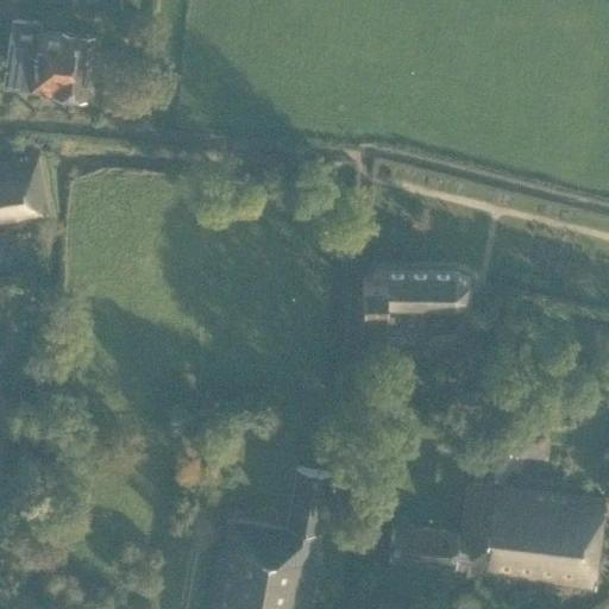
[(85,95),(94,32),(62,29),(62,30),(39,27),(41,18),(13,14),(5,82),(29,86),(29,87),(54,89),(52,90),(85,95)]
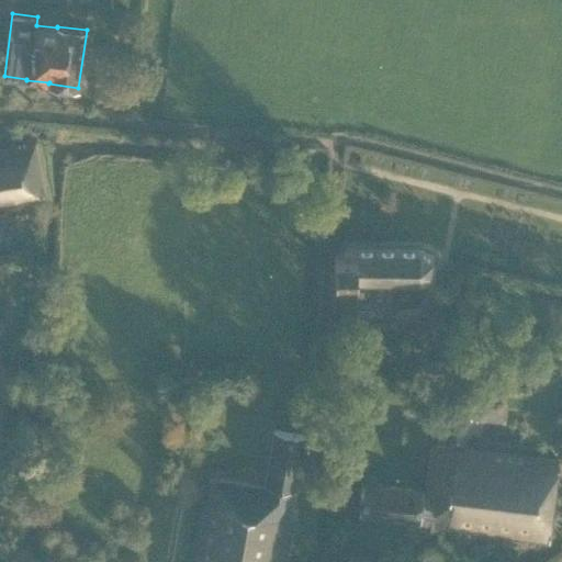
[(335,251),(335,272),(355,273),(355,277),(419,278),(433,270),(433,256),(419,248),(355,248),(355,251),(335,251)]
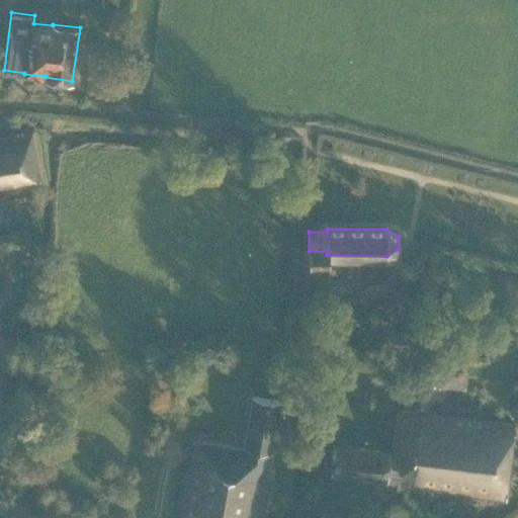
[(205,358),(203,369),(217,370),(219,360),(205,358)]
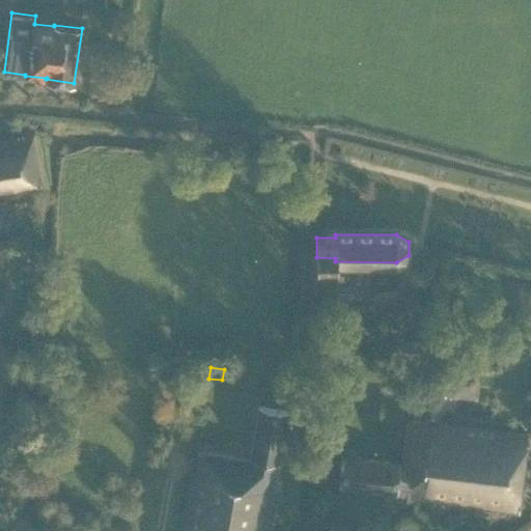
[(274,487),(279,459),(280,458),(284,456),(286,447),(283,443),(288,411),(258,404),(249,457),(194,447),(178,530),(269,530),(277,487),(274,487)]
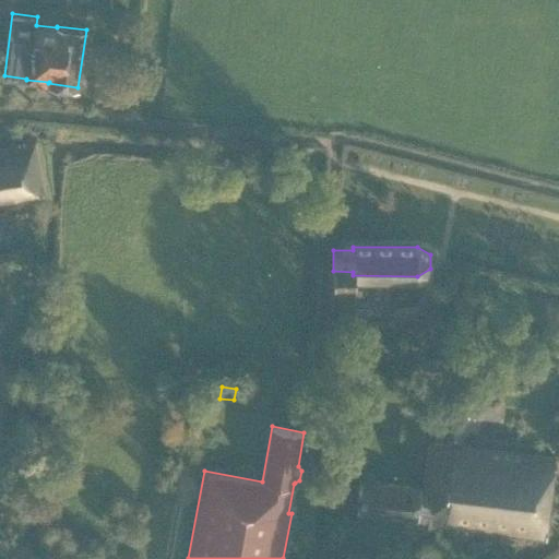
[(427,440),(423,486),(431,487),(428,518),(428,524),(546,538),(556,456),(427,440)]
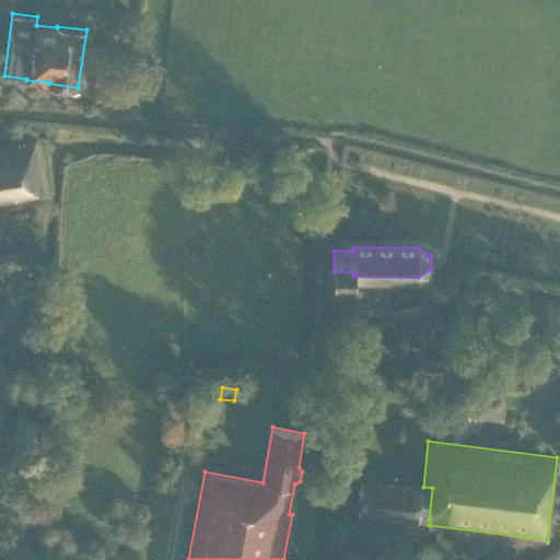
[(419,517),(429,518),(432,488),(423,487),(360,480),(358,511),(418,517),(419,517)]
